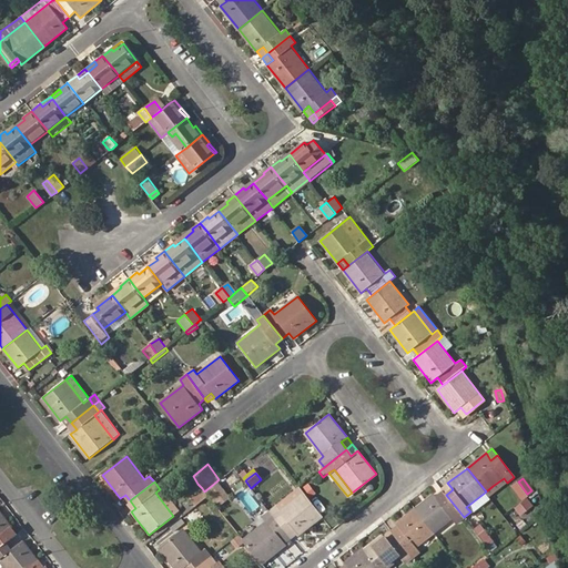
[(221,499),(219,496),(224,492),(216,482),(204,492),(209,496),(214,505),(221,499)]
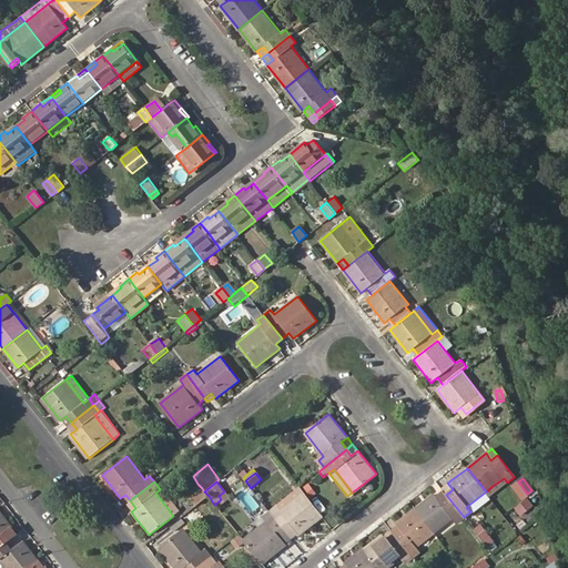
[(521,499),(527,494),(518,482),(511,487),(521,499)]
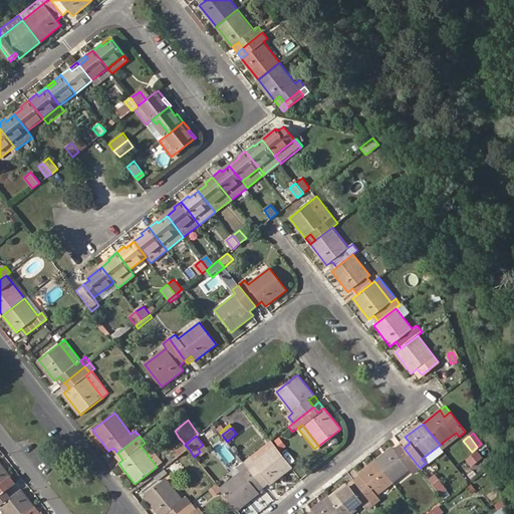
[(271,484),(291,468),(281,456),(270,441),(250,457),(253,462),(247,467),(249,468),(262,484),(267,480),(271,484)]
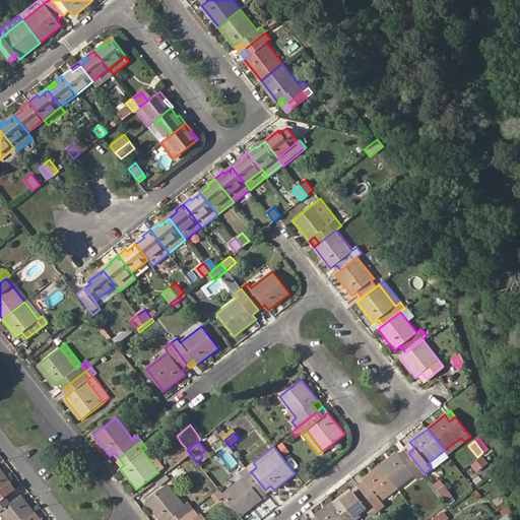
[(185,447),(174,457),(175,459),(187,450),(185,447)]
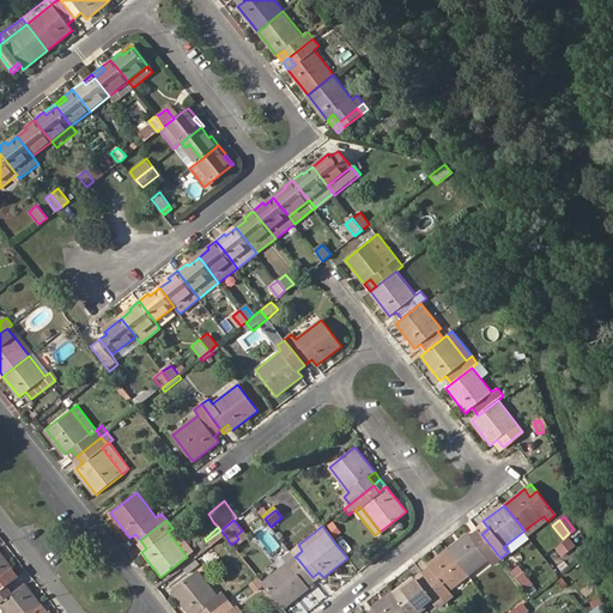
[(187,557),(192,552),(173,528),(168,532),(187,557)]
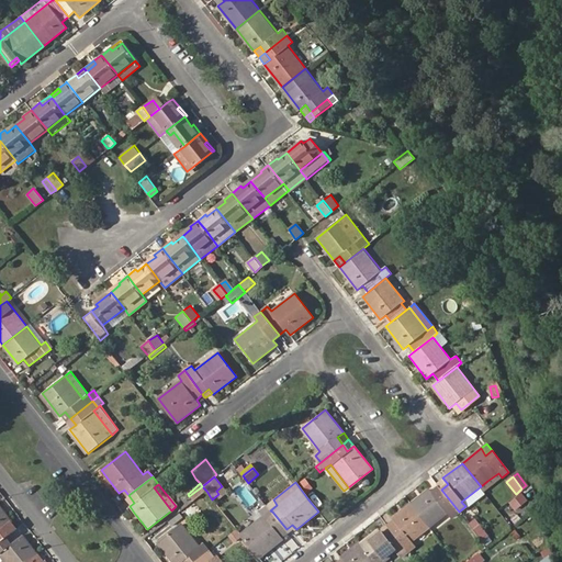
[(189,496),(193,502),(206,491),(202,486),(189,496)]
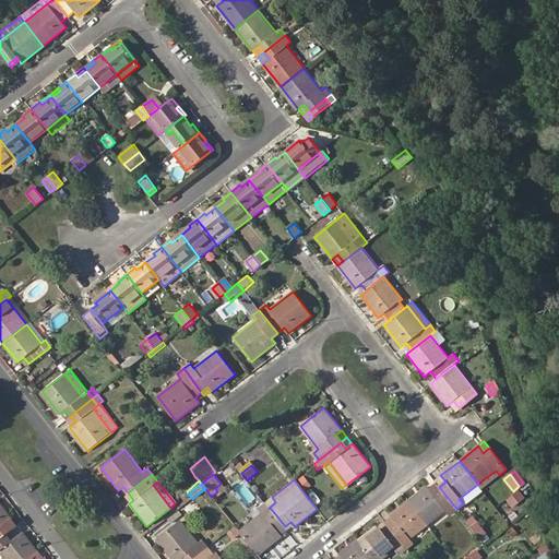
[(439,487),(436,484),(429,489),(431,492),(439,487)]
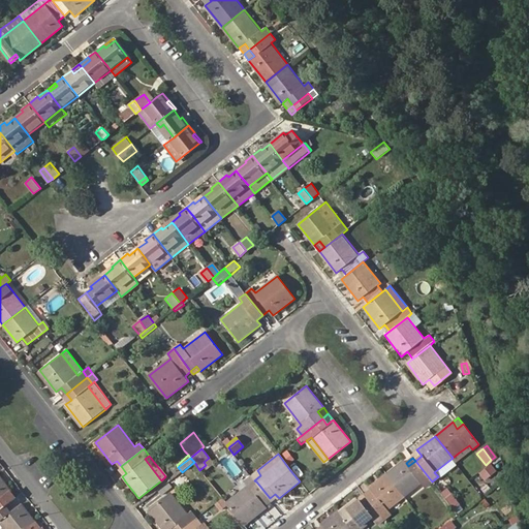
[(426,487),(432,481),(415,461),(408,466),(406,463),(404,460),(386,473),(396,486),(404,496),(422,481),(426,487)]
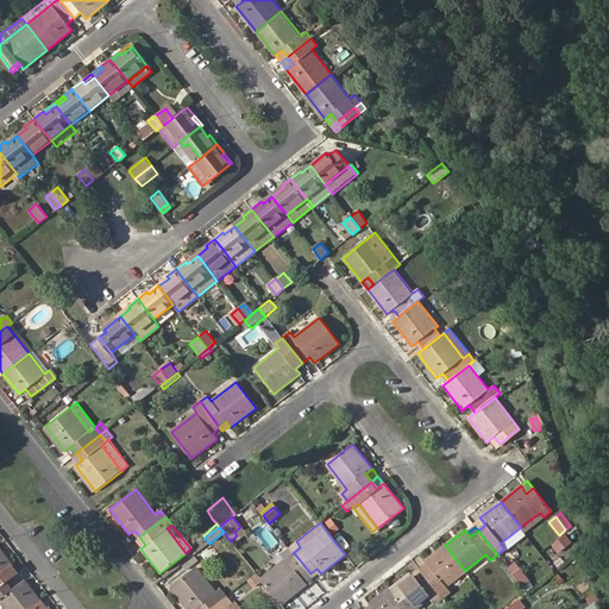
[(230,541),(233,545),(240,539),(237,535),(230,541)]
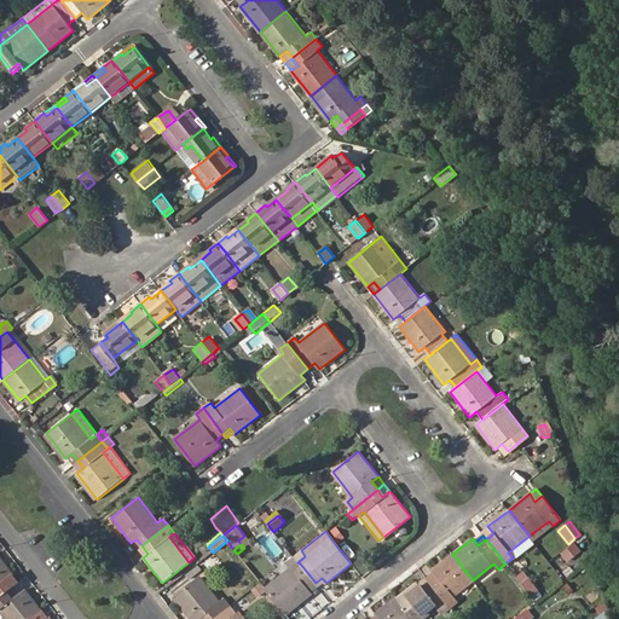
[(563,556),(568,562),(580,553),(576,547),(563,556)]
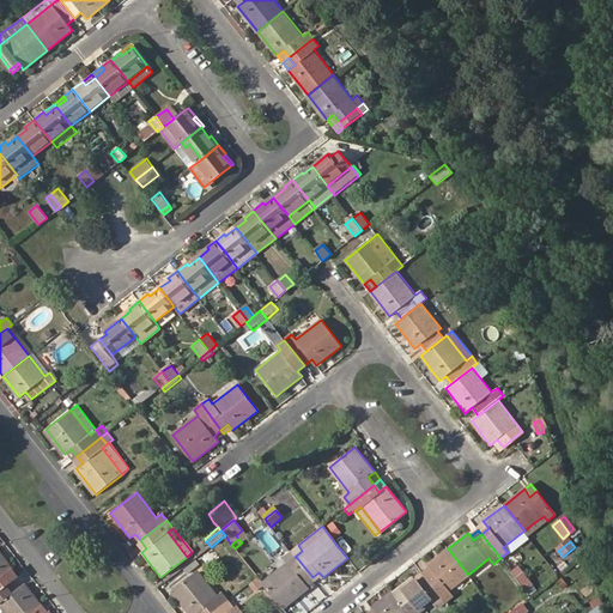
[(298,545),(291,551),(295,557),(302,551),(298,545)]
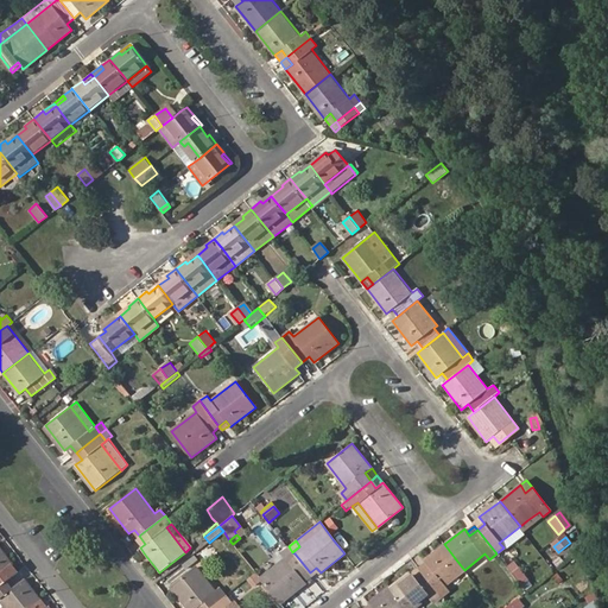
[(449,591),(445,586),(464,570),(455,558),(444,544),(437,550),(424,561),(429,567),(423,572),(442,597),(449,591)]
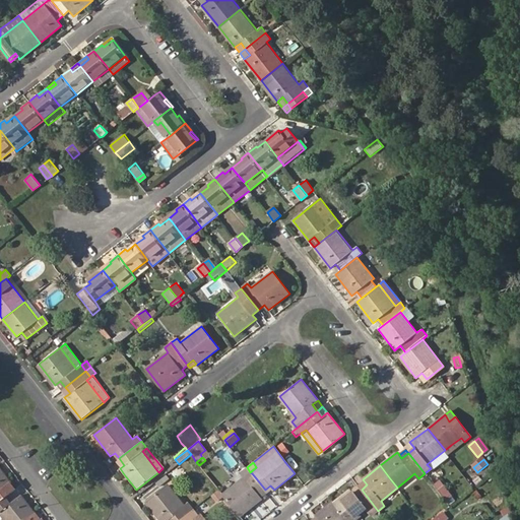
[(0,501),(10,493),(5,486),(11,482),(0,467),(0,501)]
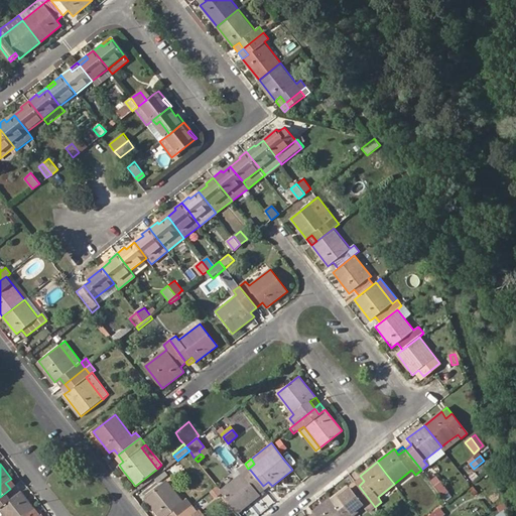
[(241,475),(242,477),(250,470),(248,469),(245,464),(238,470),(241,475)]
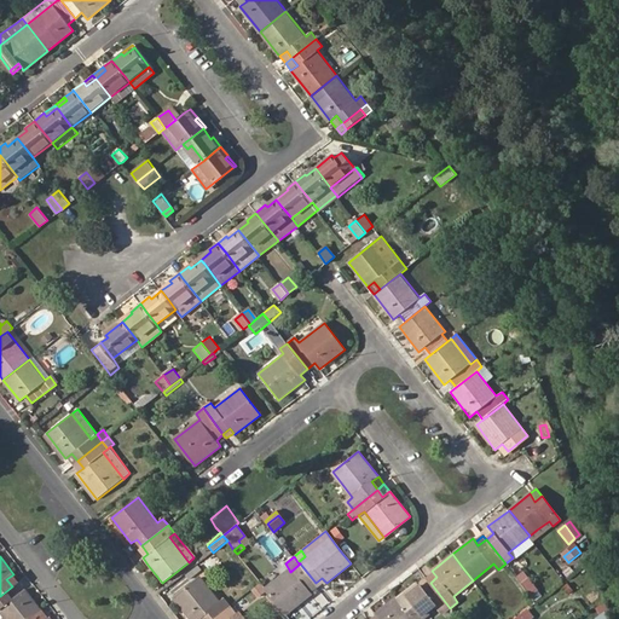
[(289,613),(311,595),(307,589),(316,583),(300,563),(290,572),(289,570),(265,589),(266,591),(285,615),(289,613)]
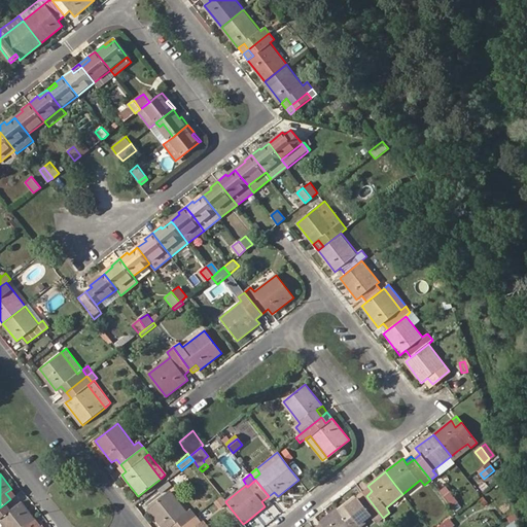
[(157,489),(161,494),(171,485),(168,481),(157,489)]
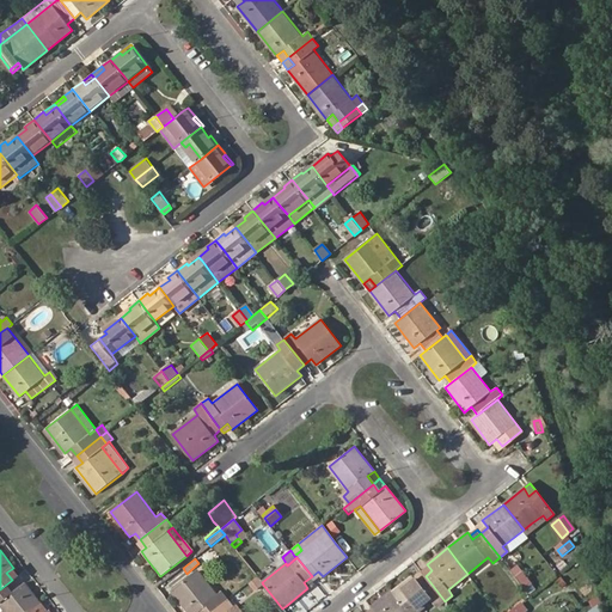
[(426,576),(432,570),(427,564),(420,569),(426,576)]
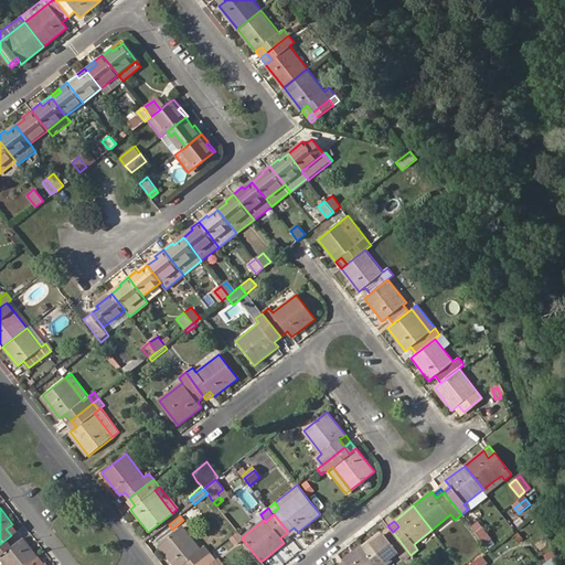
[(478,534),(482,531),(477,523),(472,526),(478,534)]
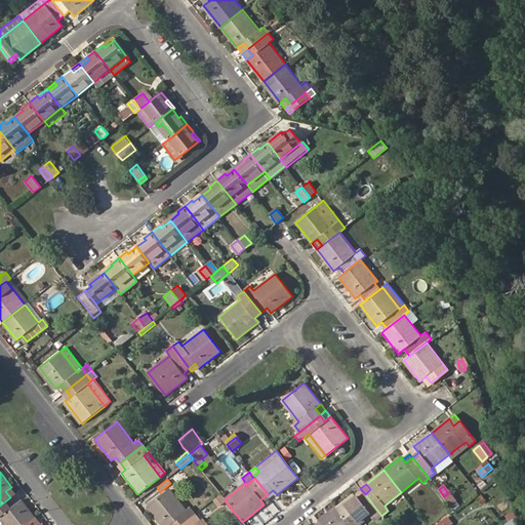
[(180,524),(192,517),(187,510),(169,488),(147,507),(161,524),(180,524)]
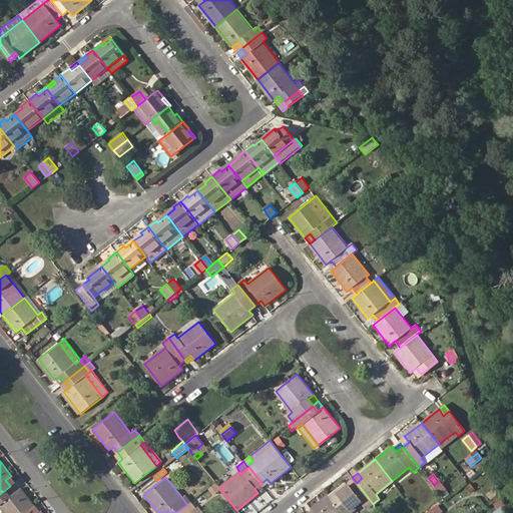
[(352,477),(346,483),(350,488),(357,483),(352,477)]
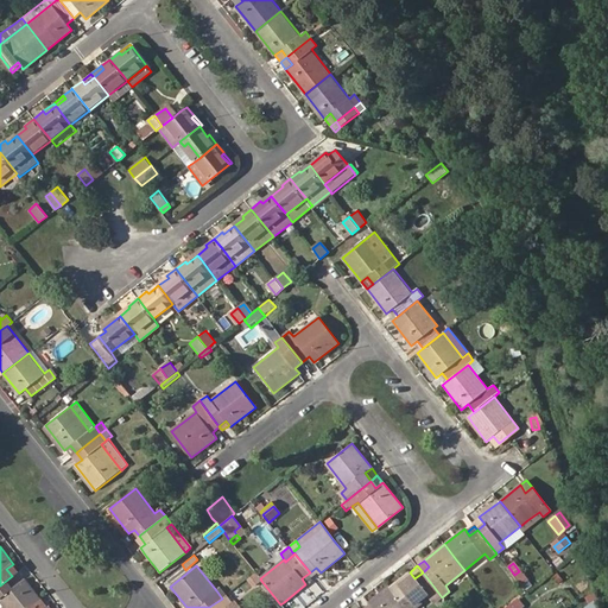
[(310,572),(314,577),(321,572),(316,568),(310,572)]
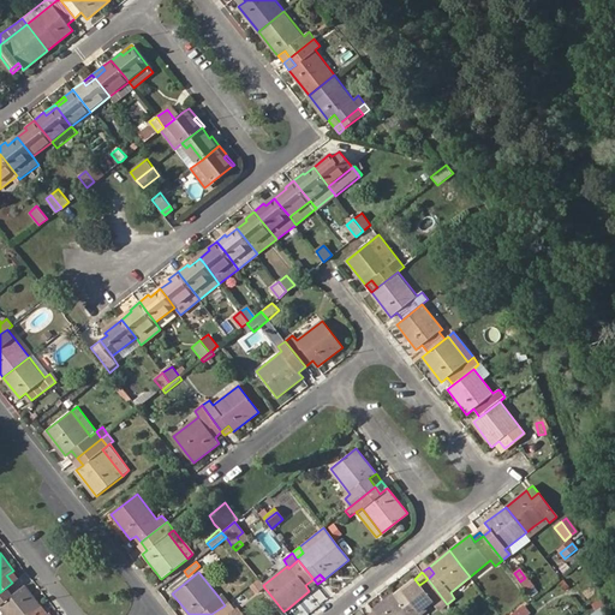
[(249,586),(256,596),(264,587),(263,585),(258,579),(249,586)]
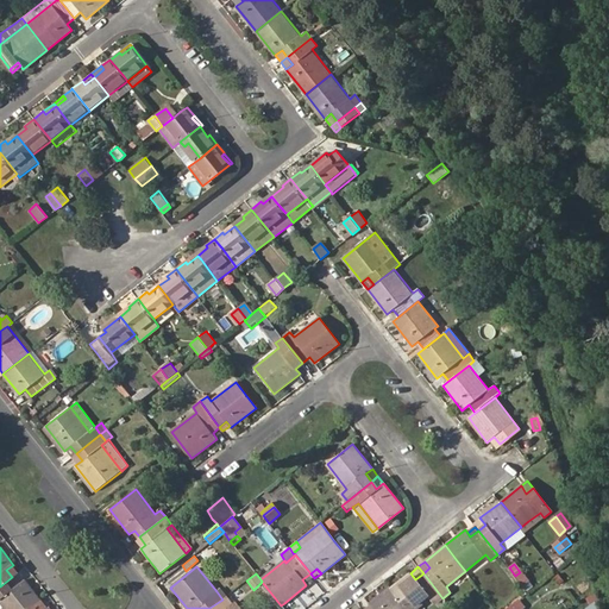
[(306,585),(314,578),(311,573),(302,579),(306,585)]
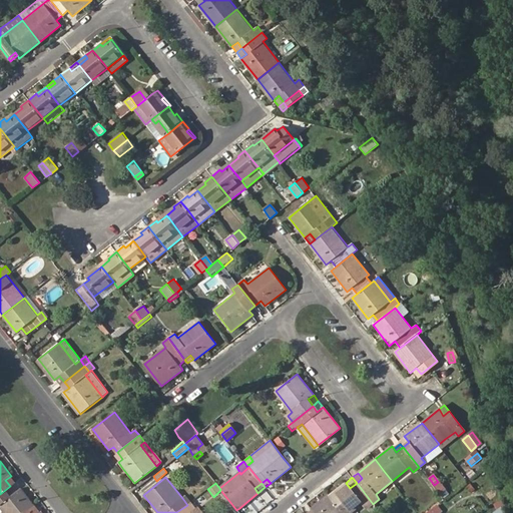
[(367,509),(373,504),(357,483),(350,488),(346,483),(329,496),(342,512),(350,512),(363,504),(367,509)]
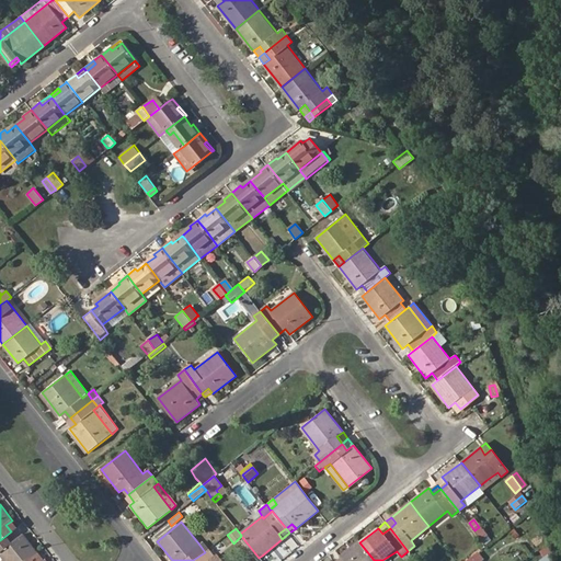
[(0,560),(26,560),(37,552),(23,534),(16,538),(11,531),(0,540),(0,560)]
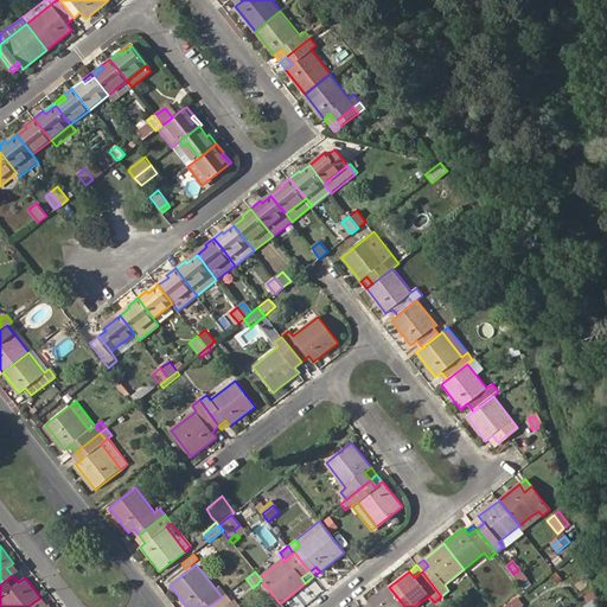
[(222,598),(227,594),(219,586),(216,589),(222,598)]
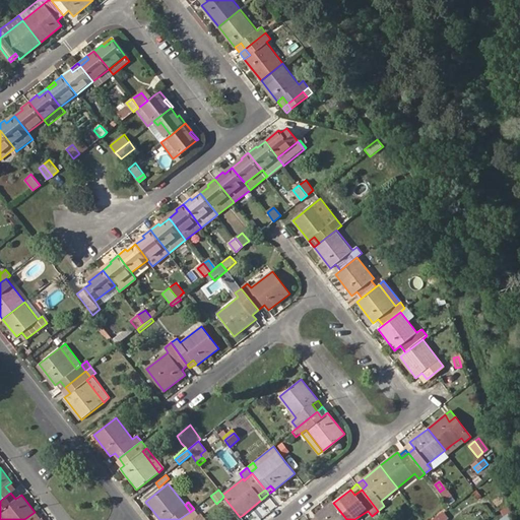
[(346,519),(333,503),(320,513),(316,517),(318,519),(346,519)]
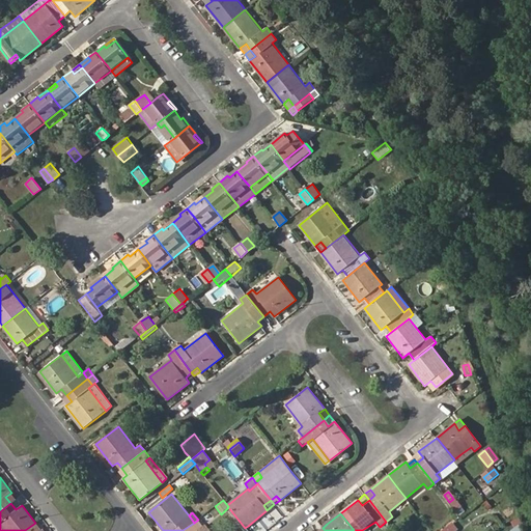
[(203,526),(198,520),(194,523),(199,529),(203,526)]
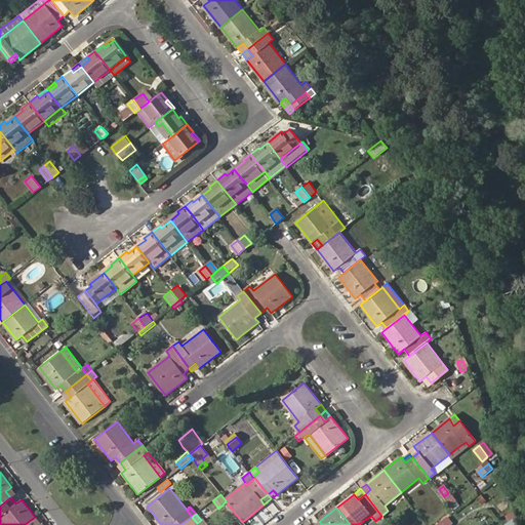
[(450,524),(453,523),(448,516),(436,524),(450,524)]
